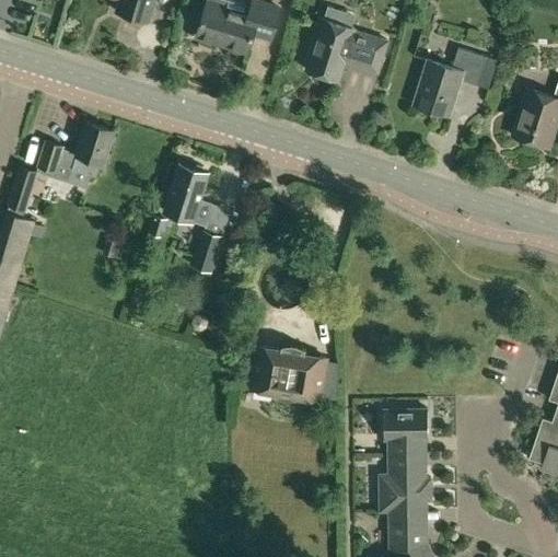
[(115,13),(146,23),(152,0),(116,0),(118,1),(115,13)]
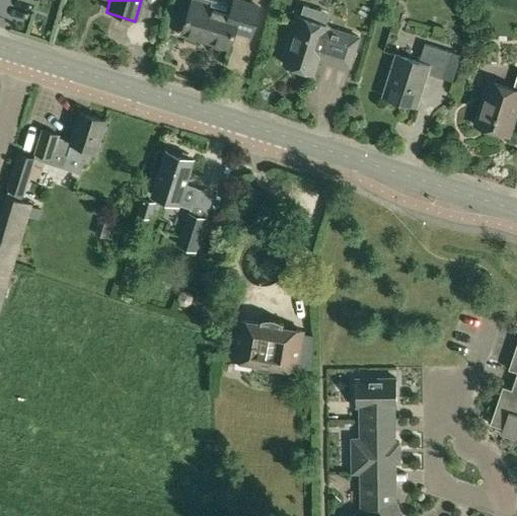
[(190,3),(180,34),(227,50),(233,32),(249,38),(259,9),(232,1),(230,9),(209,2),(207,8),(190,3)]
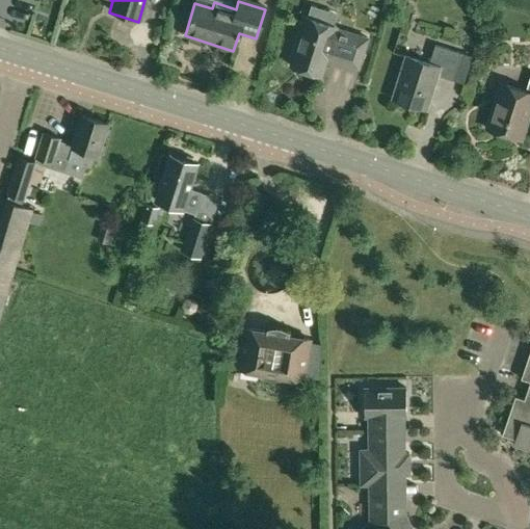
[(289,69),(320,78),(326,56),(359,67),(366,42),(334,32),(335,30),(305,21),(289,69)]
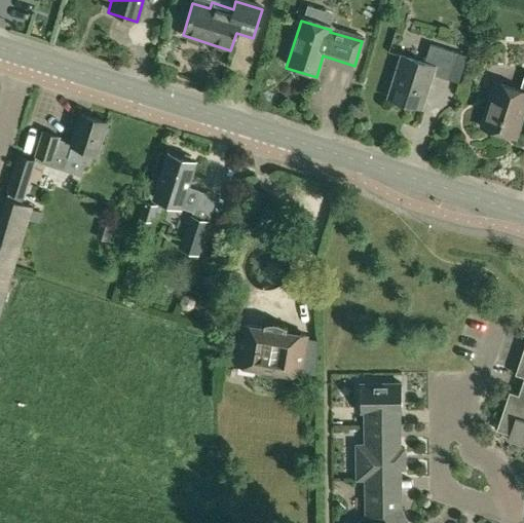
[(390,101),(420,110),(431,77),(457,85),(466,59),(454,54),(428,46),(424,61),(418,64),(399,58),(391,82),(396,84),(390,101)]
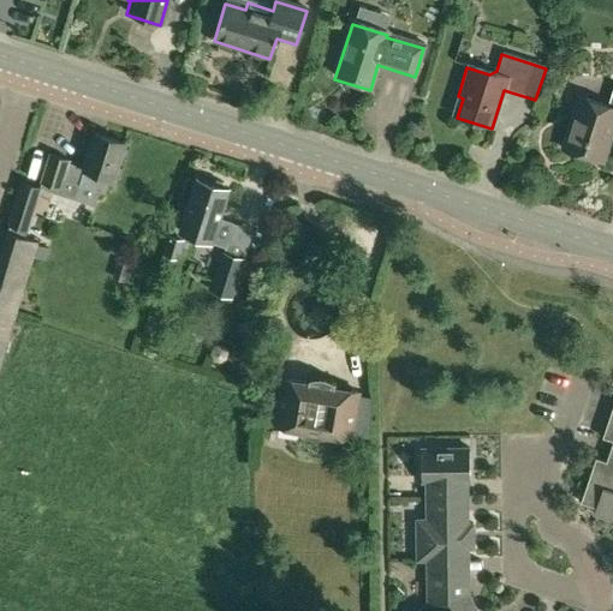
[(560,150),(602,163),(612,127),(612,89),(607,108),(584,101),(578,118),(571,117),(560,150)]
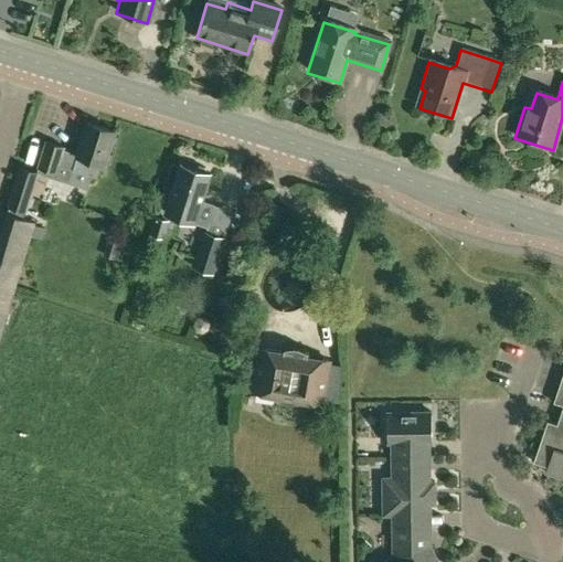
[(55,177),(57,168),(89,178),(95,180),(99,167),(103,168),(114,134),(86,125),(76,157),(63,152),(64,149),(43,142),(34,170),(55,177)]
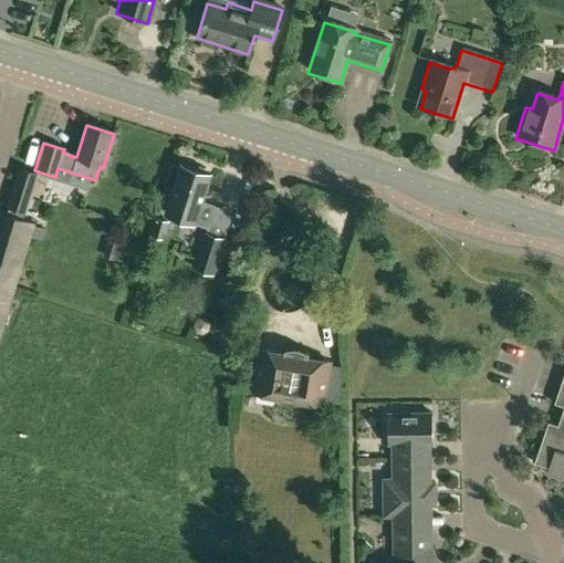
[(165,217),(207,229),(209,222),(213,208),(201,204),(210,176),(179,167),(169,199),(170,200),(165,217)]
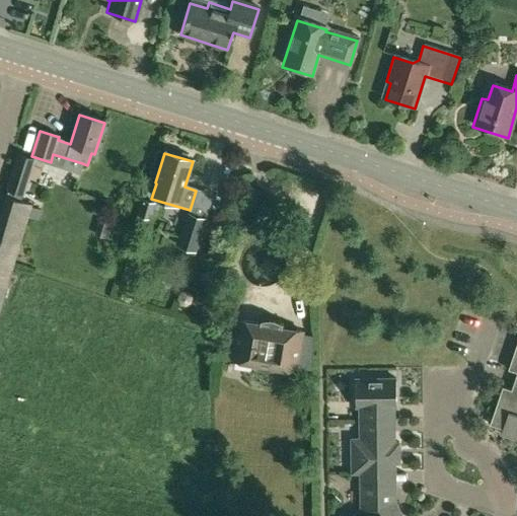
[(34,160),(15,155),(4,192),(22,198),(34,160)]
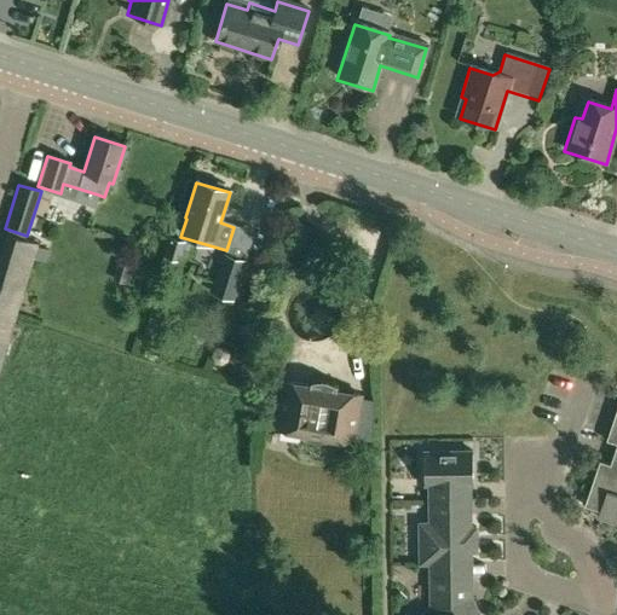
[(0,367),(33,259),(45,262),(48,251),(35,248),(36,245),(6,237),(0,257),(0,367)]
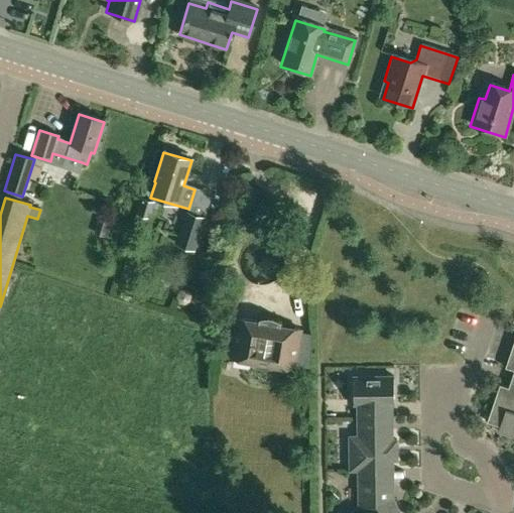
[(135,216),(148,220),(152,205),(153,204),(149,202),(140,199),(135,216)]
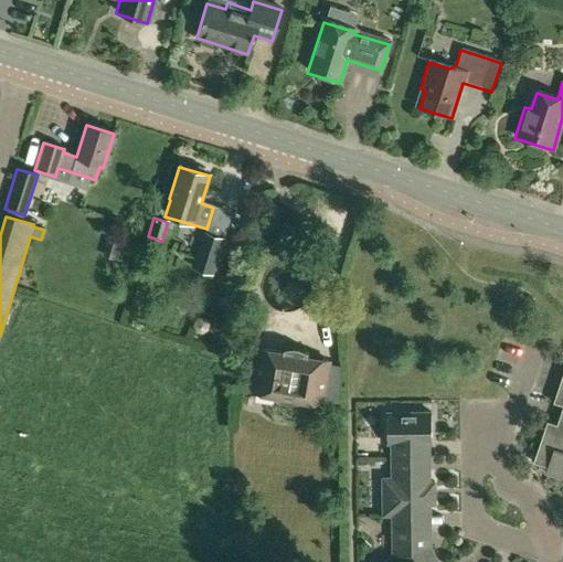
[(191,269),(212,276),(216,263),(221,265),(227,244),(222,243),(223,240),(202,233),(191,269)]
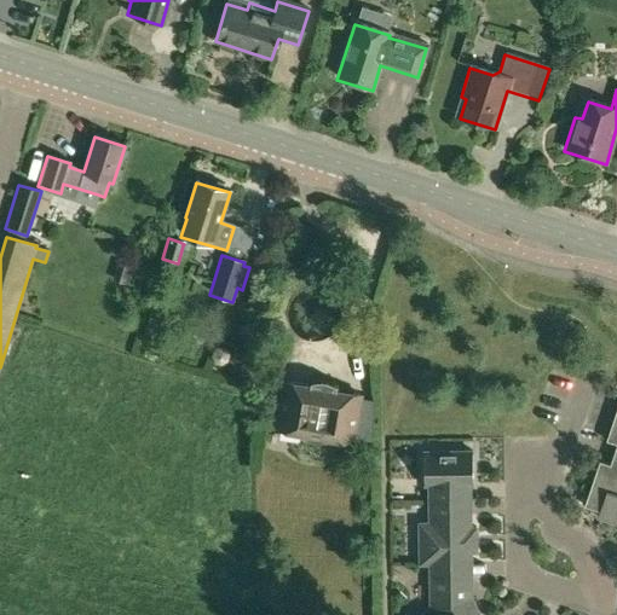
[(113,282),(131,288),(136,272),(117,266),(113,282)]
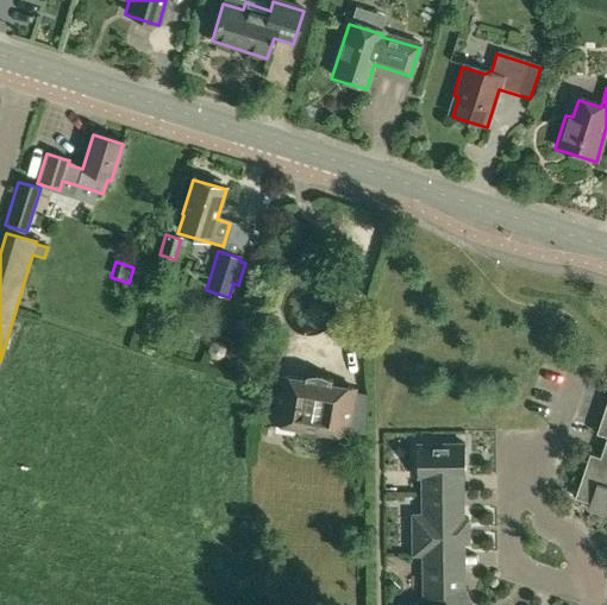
[(206,353),(210,359),(217,360),(223,357),(225,351),(221,344),(214,342),(208,346),(206,353)]
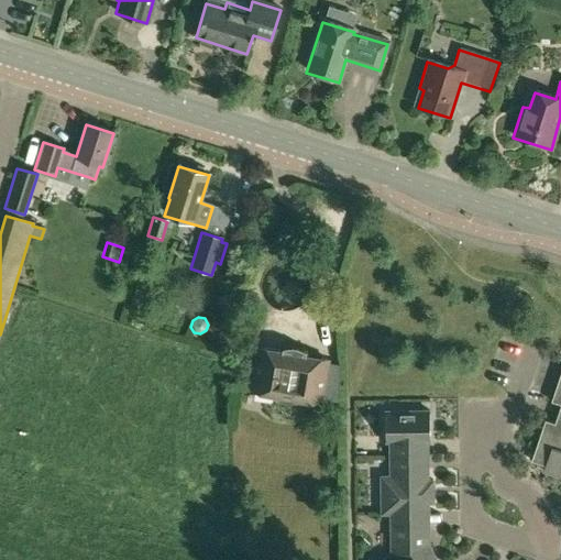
[(293,405),(295,405),(296,399),(319,404),(326,362),(304,358),(305,353),(303,351),(300,350),(298,350),(296,349),(294,348),(288,348),(286,348),(284,349),(282,349),(281,353),(259,350),(251,392),(273,396),(272,401),(274,402),(276,403),(278,404),(281,405),(284,405),(286,405),(288,405),(293,405)]
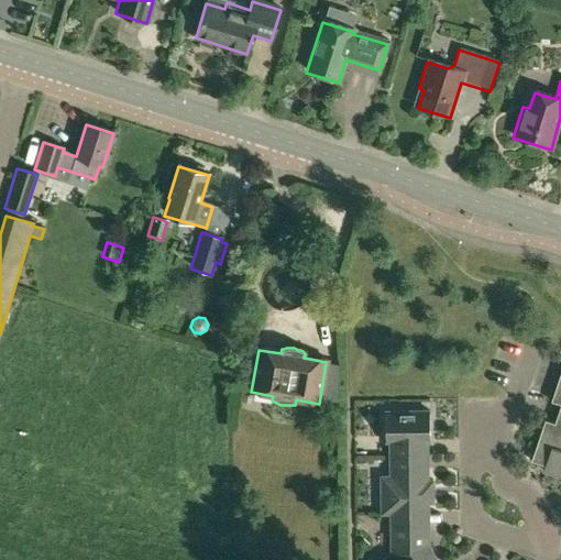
[(553,426),(543,423),(530,463),(543,468),(542,473),(560,480),(560,371),(550,404),(560,407),(553,426)]
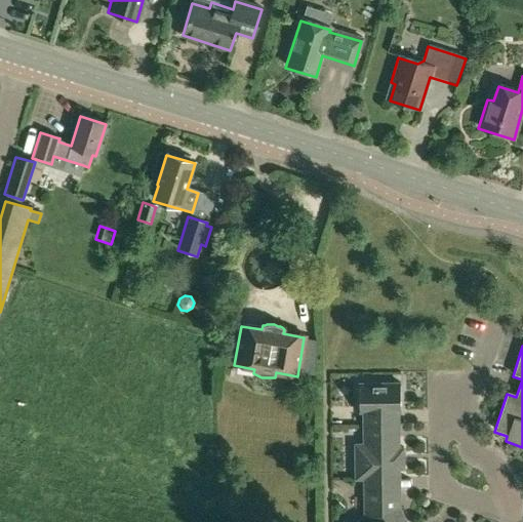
[(362,413),(362,427),(376,427),(376,413),(400,413),(399,385),(358,386),(359,413),(362,413)]
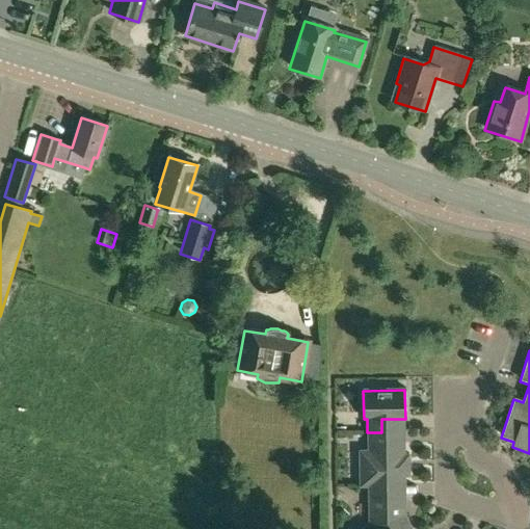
[(381,432),(367,432),(368,452),(359,452),(359,467),(360,487),(368,487),(368,494),(382,494),(382,487),(403,486),(403,477),(407,477),(407,467),(407,455),(403,455),(403,446),(381,446),(381,432)]
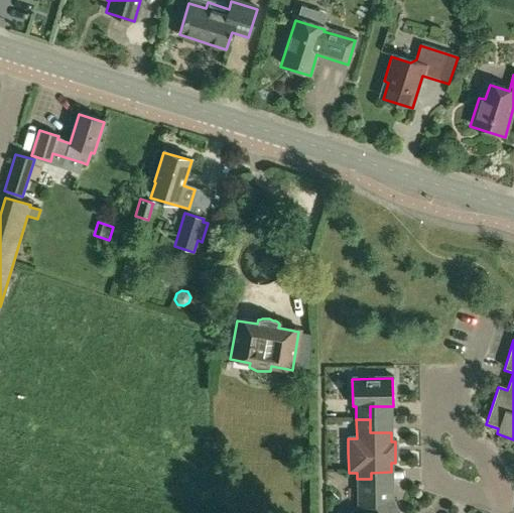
[(397,512),(392,502),(391,485),(371,486),(371,479),(357,479),(357,510),(353,512),(397,512)]
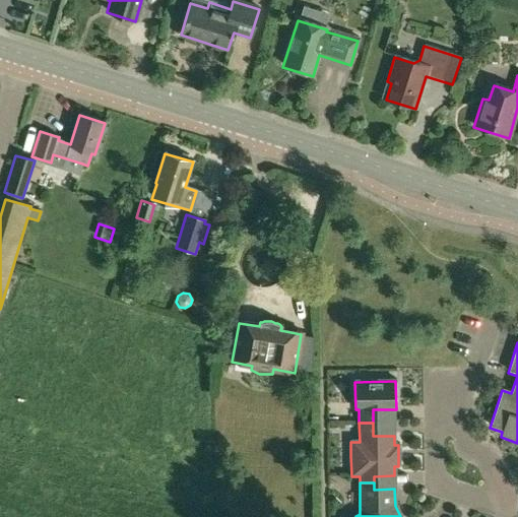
All buildings are outlined.
